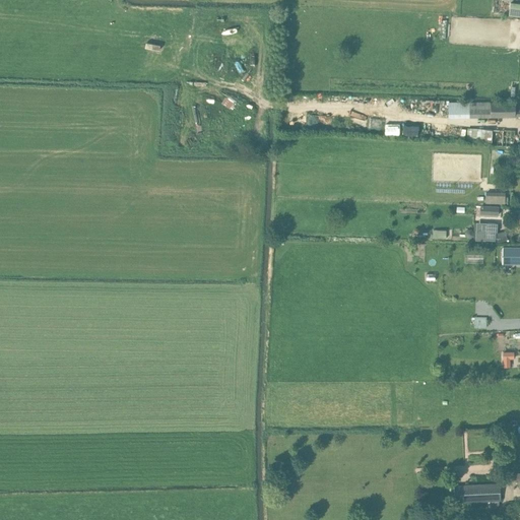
[(519,3),(510,2),(508,15),(519,16),(519,3)]
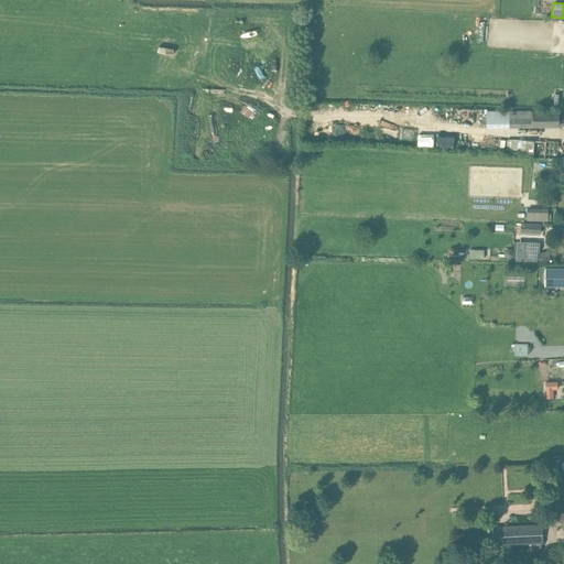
[(563,108),(559,109),(559,110),(486,110),(486,127),(560,127),(560,126),(563,126),(563,108)]
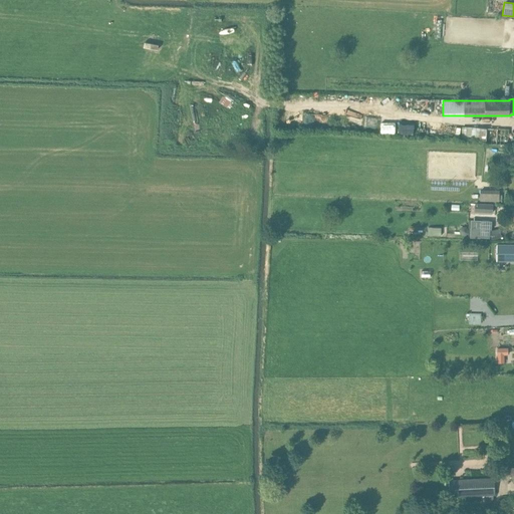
[(485,141),(486,129),(462,125),(461,139),(485,141)]
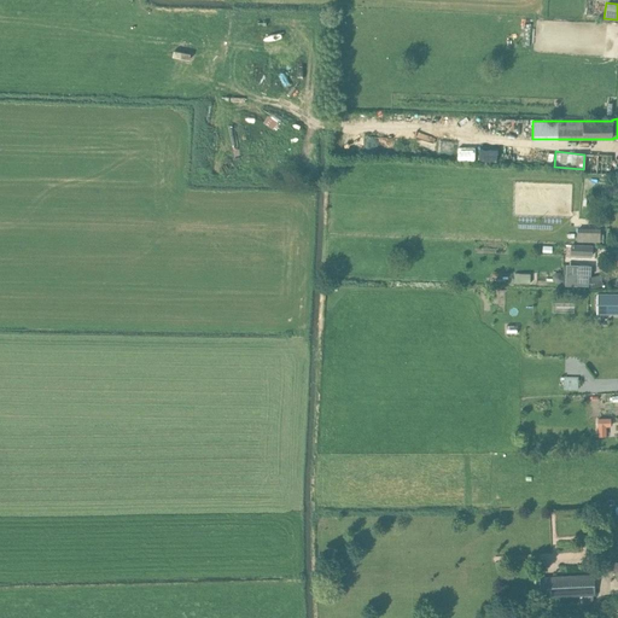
[(601,243),(601,228),(578,227),(577,243),(601,243)]
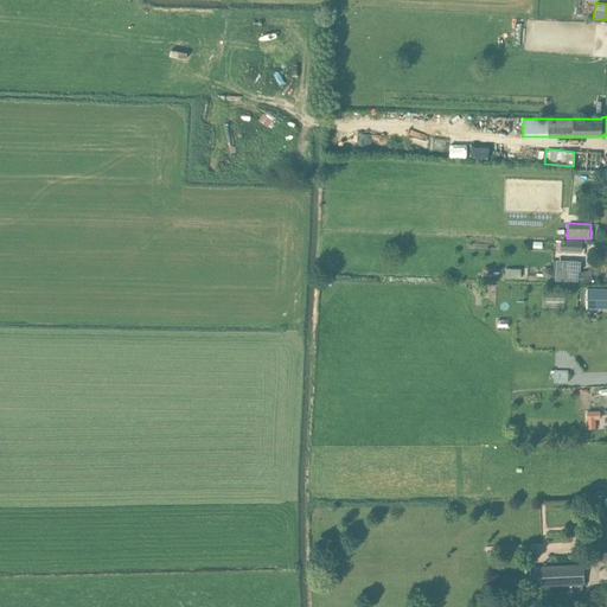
[(568,264),(567,280),(577,281),(577,273),(575,273),(575,264),(568,264)]
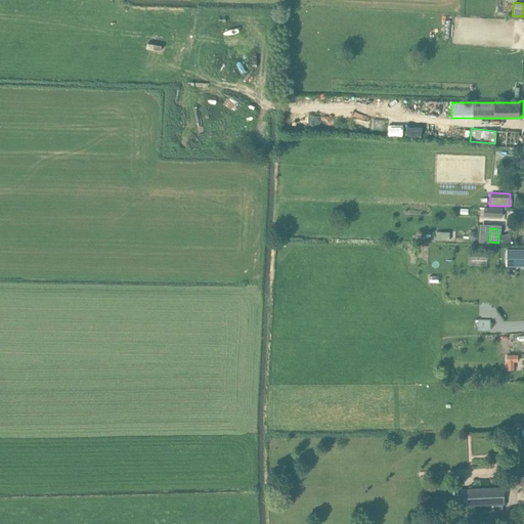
[(437,230),(437,238),(450,239),(450,231),(437,230)]
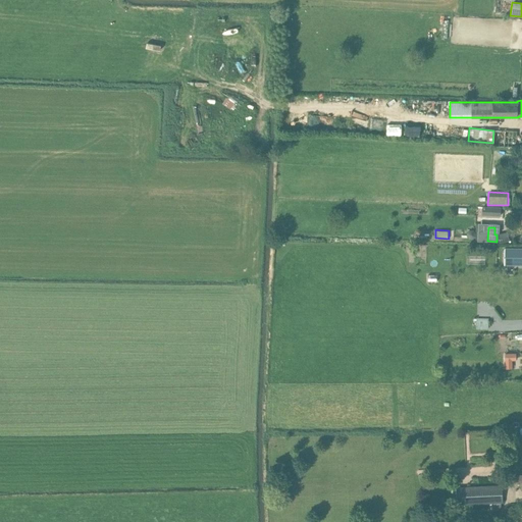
[(500,242),(510,240),(508,231),(498,233),(500,242)]
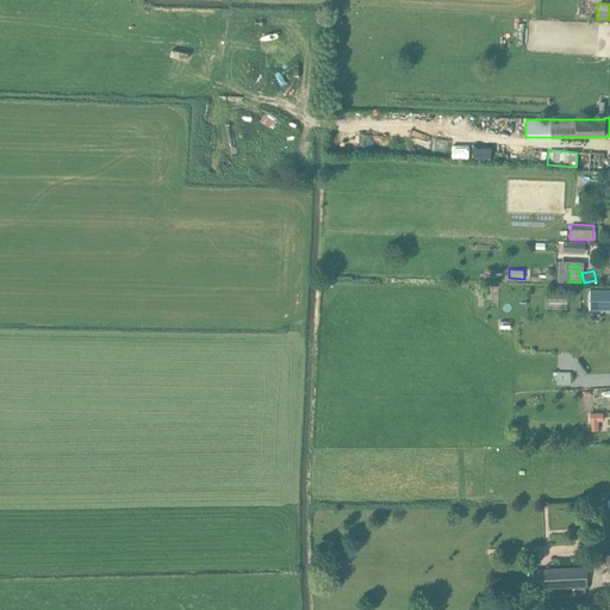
[(609,309),(609,290),(590,290),(590,309),(609,309)]
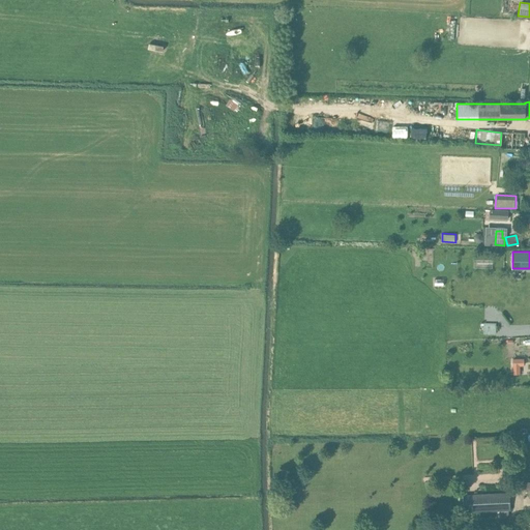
[(497,332),(497,323),(483,323),(483,332),(497,332)]
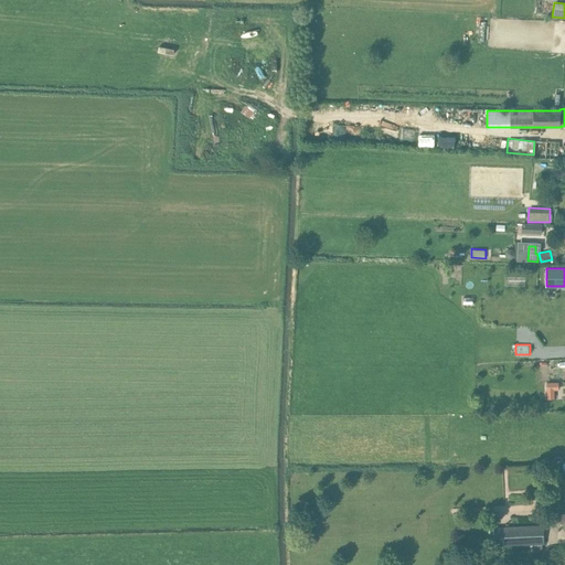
[(546,398),(554,398),(554,390),(558,390),(558,382),(546,382),(546,398)]
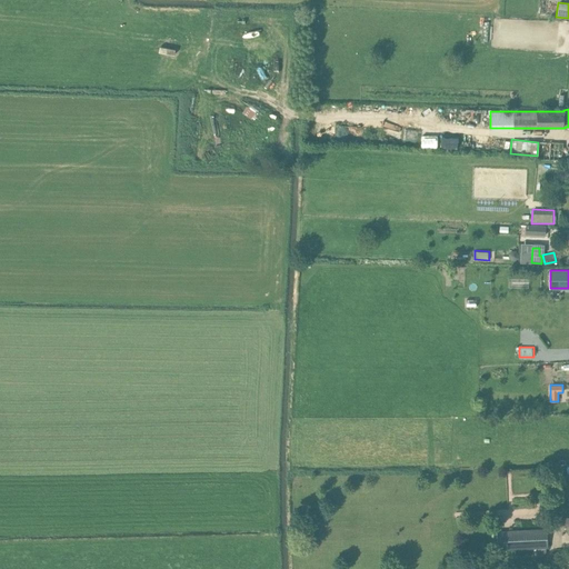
[(546,555),(546,548),(548,548),(547,528),(507,530),(508,550),(532,549),(533,556),(546,555)]
